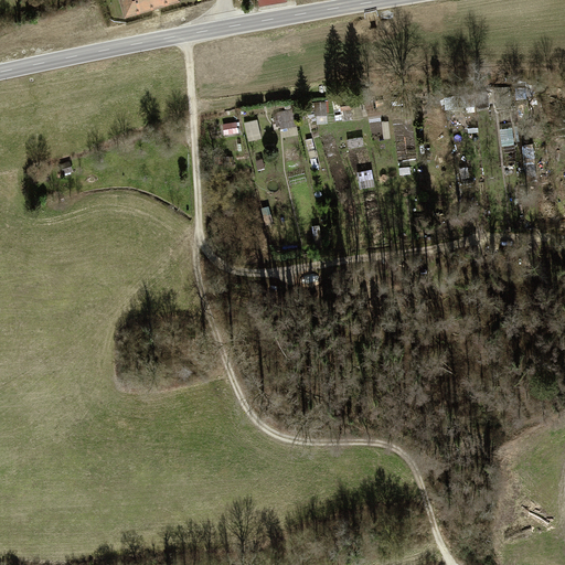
[(181,0),(121,0),(128,21),(183,7),(181,0)]
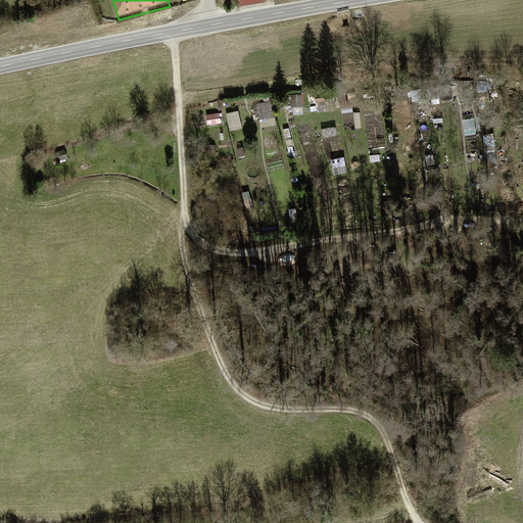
[(319,111),(339,108),(336,92),(316,95),(319,111)]
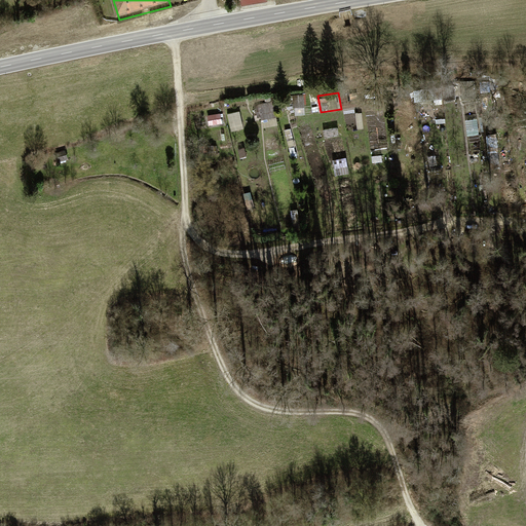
[(296,94),(296,107),(307,107),(307,94),(296,94)]
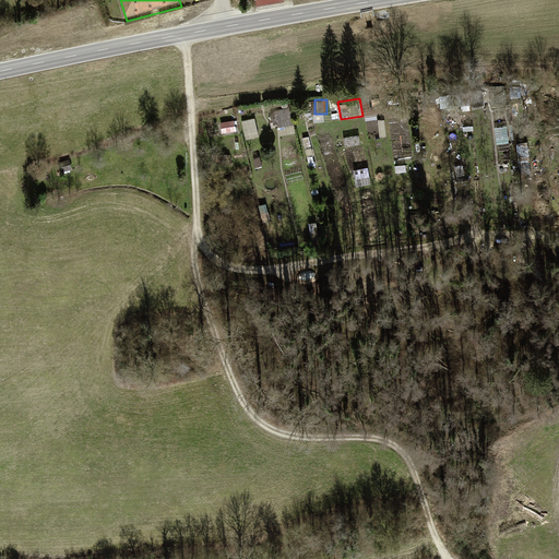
[(275,111),(280,135),(297,132),(293,108),(275,111)]
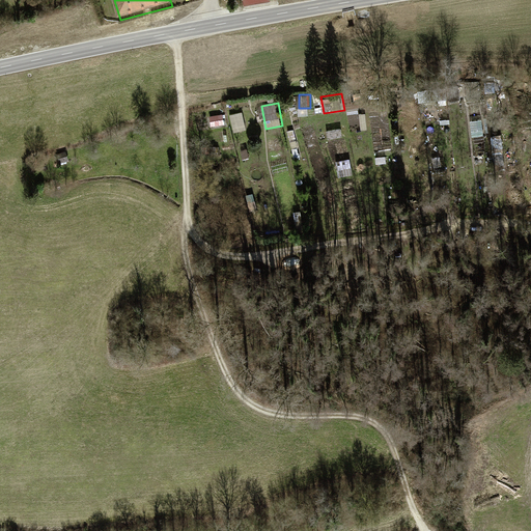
[(232,114),(234,132),(247,131),(245,112),(232,114)]
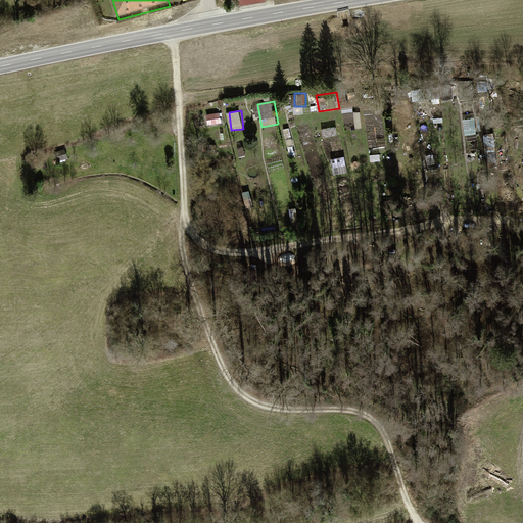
[(208,123),(223,123),(222,112),(207,113),(208,123)]
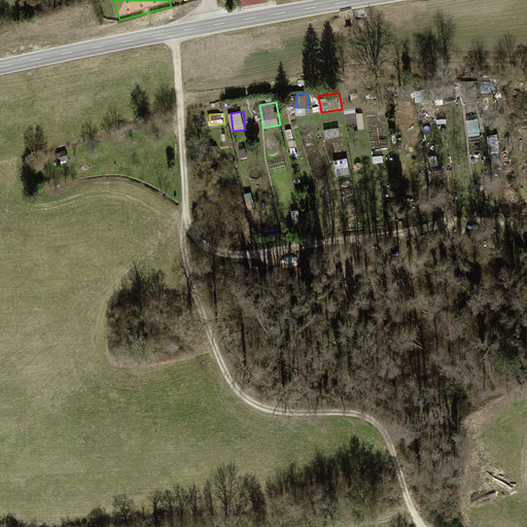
[(482,119),(467,119),(467,135),(482,135),(482,119)]
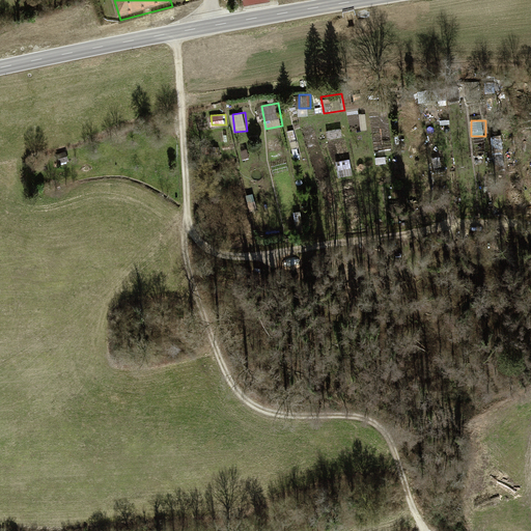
[(495,162),(505,162),(503,135),(493,136),(495,162)]
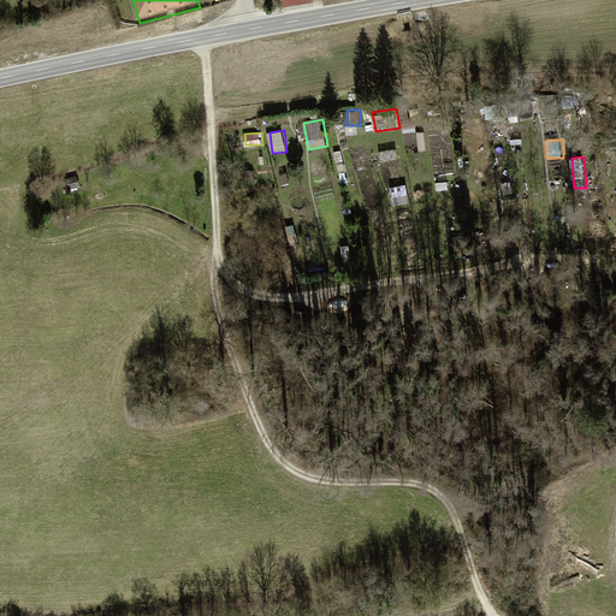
[(395,205),(410,202),(408,184),(391,187),(395,205)]
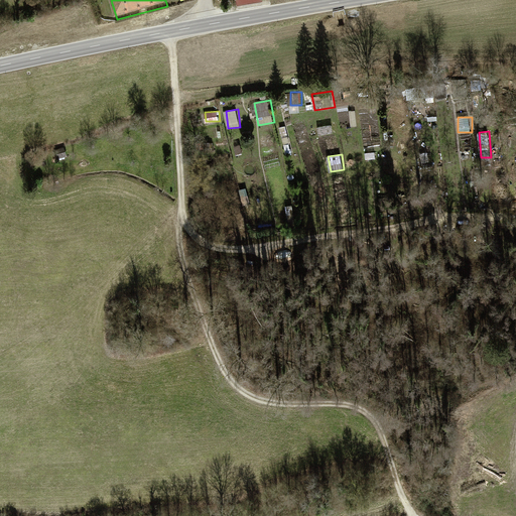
All buildings are outlined.
